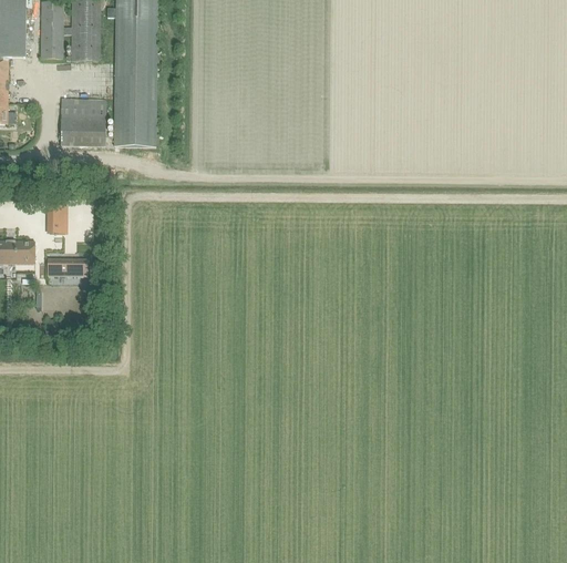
[(27,57),(27,0),(0,0),(0,121),(8,122),(8,55),(27,57)]
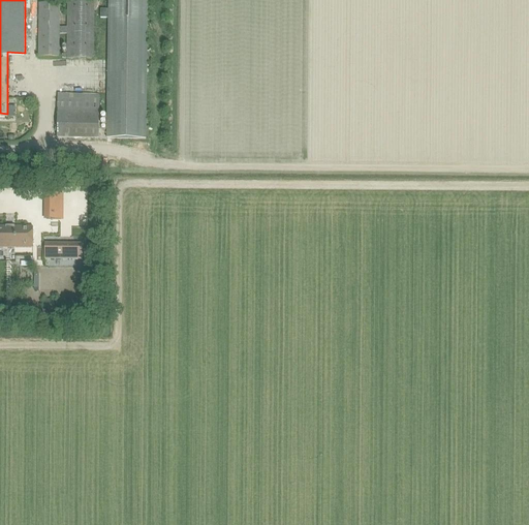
[(93,55),(94,0),(66,0),(67,24),(60,24),(60,0),(39,0),(38,53),(59,53),(60,31),(67,31),(66,55),(93,55)]
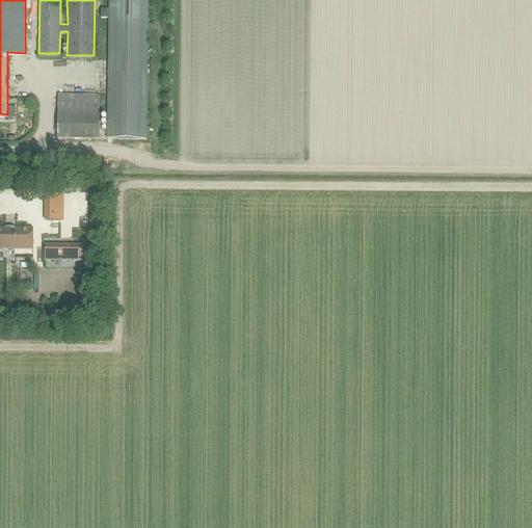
[(108,0),(107,136),(147,137),(148,0),(108,0)]
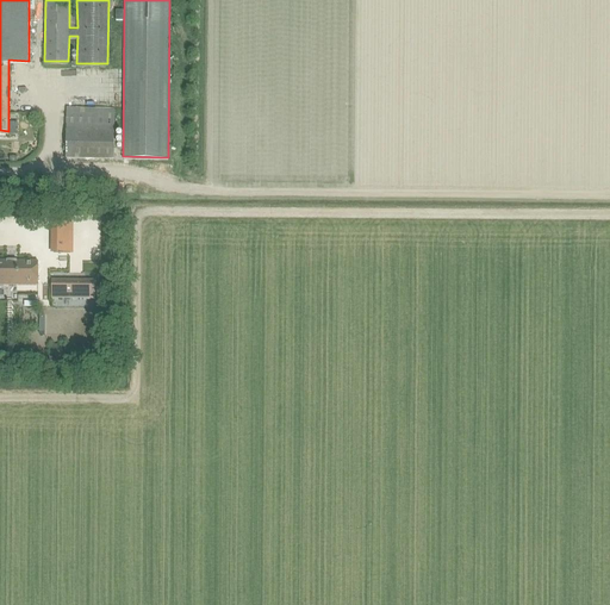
[(114,156),(114,105),(67,104),(66,155),(114,156)]
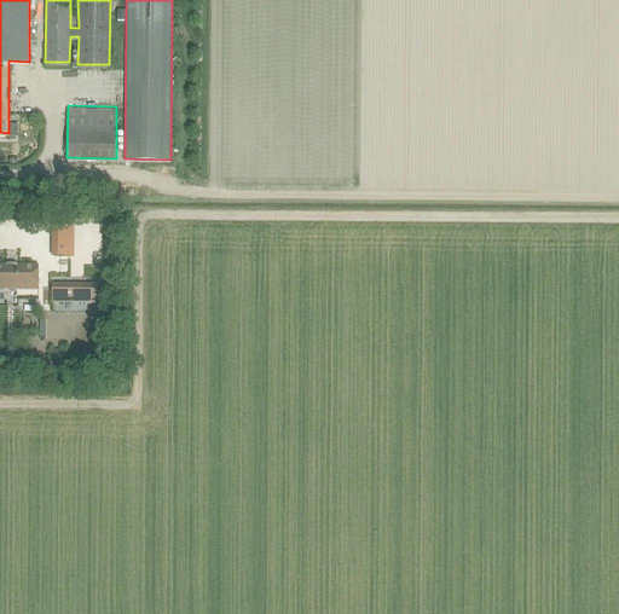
[(59,235),(59,250),(85,250),(85,233),(59,235)]
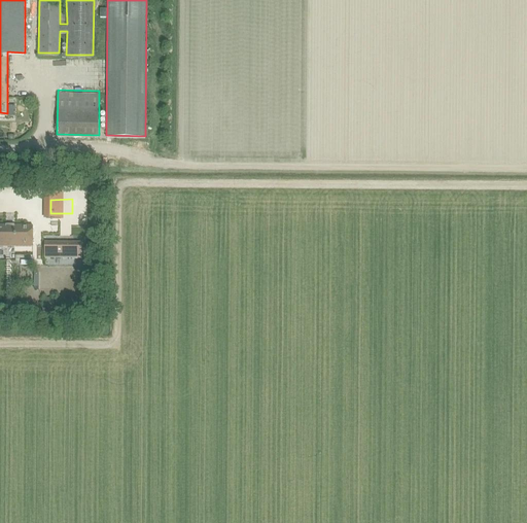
[(0,243),(33,243),(33,222),(0,222),(0,243)]
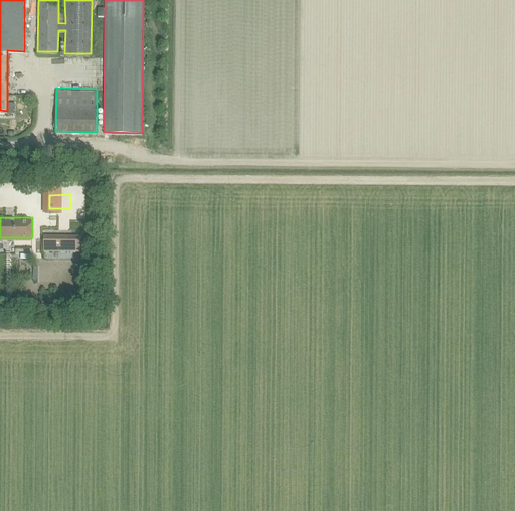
[(71,234),(44,234),(44,248),(71,248),(71,234)]
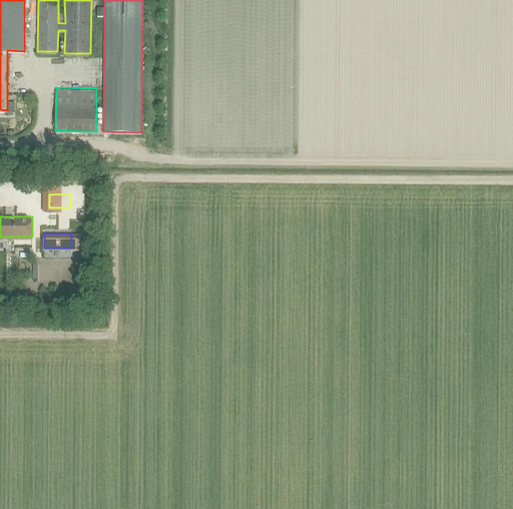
[(28,264),(38,265),(38,253),(1,252),(0,268),(28,269),(28,264)]
